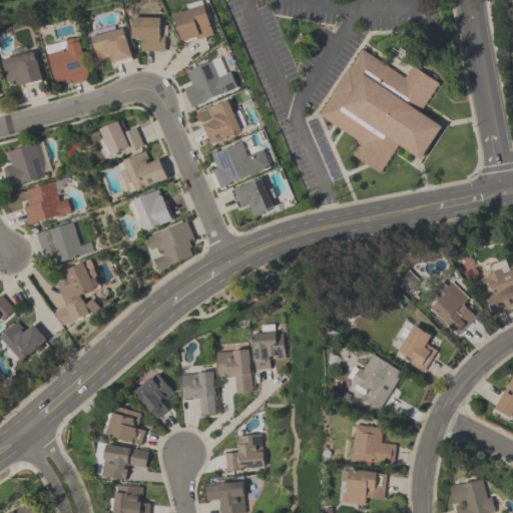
[(173,15),(204,6),(213,35),(182,44),(173,15)]
